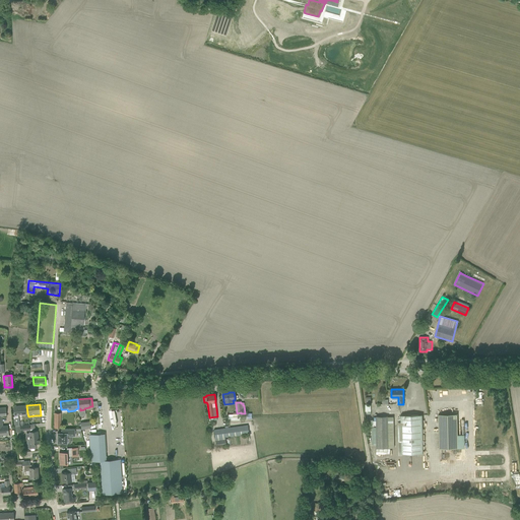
[(26,405),(13,406),(13,411),(13,415),(14,418),(13,418),(14,427),(19,426),(18,414),(26,413),(27,413),(26,405)]
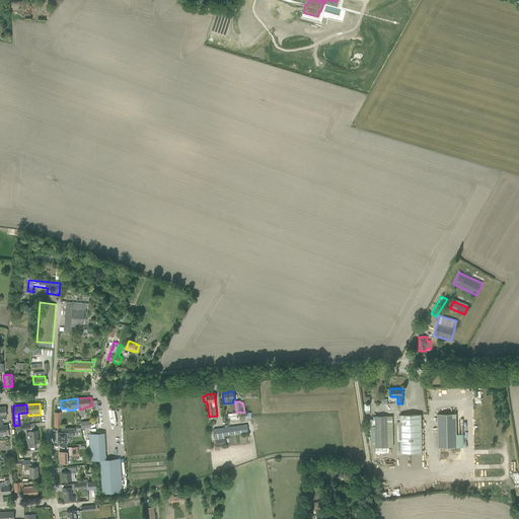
[(0,434),(8,434),(7,426),(3,426),(2,416),(6,415),(5,406),(0,406),(0,434)]
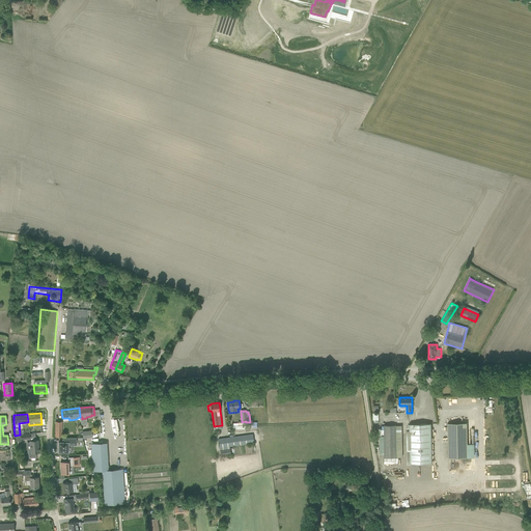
[(409,430),(406,431),(407,451),(410,451),(410,464),(432,463),(431,423),(409,424),(409,430)]
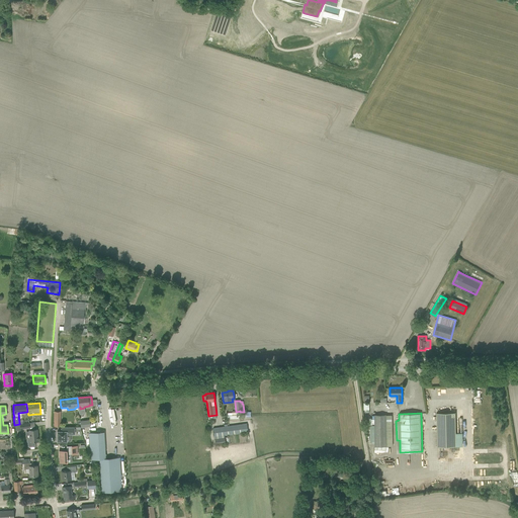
[(436,413),(437,447),(462,446),(462,433),(455,433),(455,413),(436,413)]
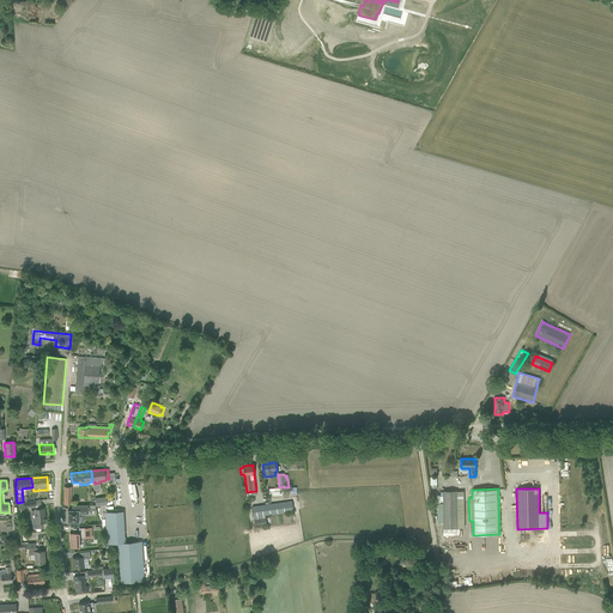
[(438,503),(439,525),(444,525),(444,528),(465,528),(463,491),(443,492),(443,503),(438,503)]
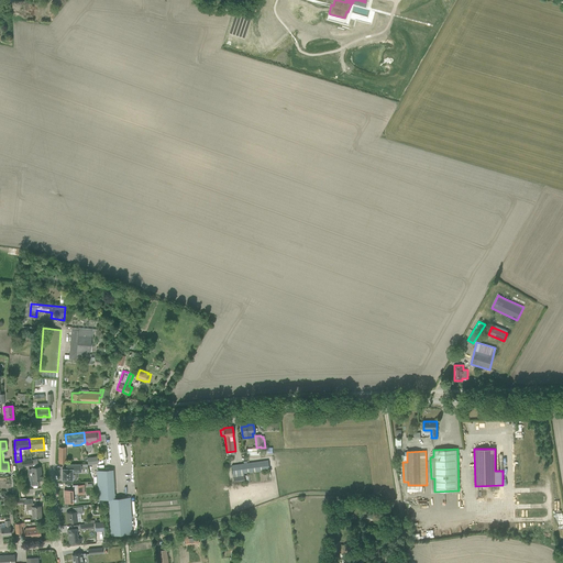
[(243,473),(269,470),(267,461),(246,464),(246,462),(243,462),(243,464),(231,465),(234,484),(244,483),(243,473)]
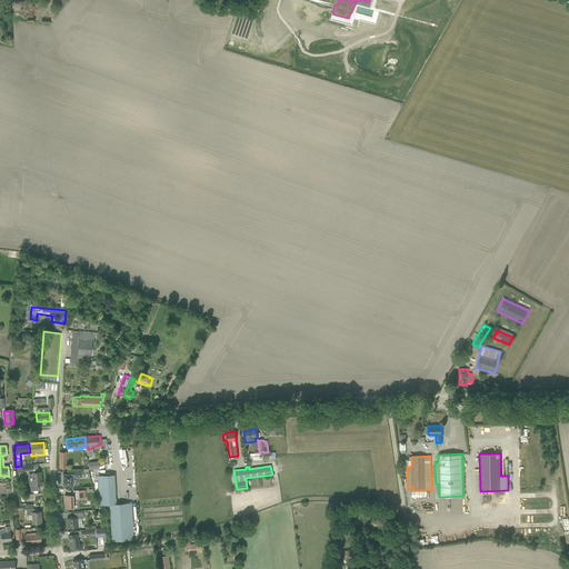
[(62,485),(73,485),(77,485),(77,477),(81,477),(81,469),(68,469),(67,473),(62,473),(62,485)]
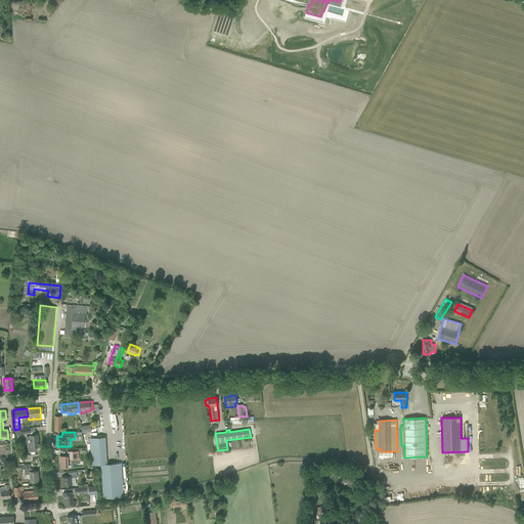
[(28,443),(29,451),(36,450),(36,446),(39,446),(38,434),(30,435),(30,443),(28,443)]
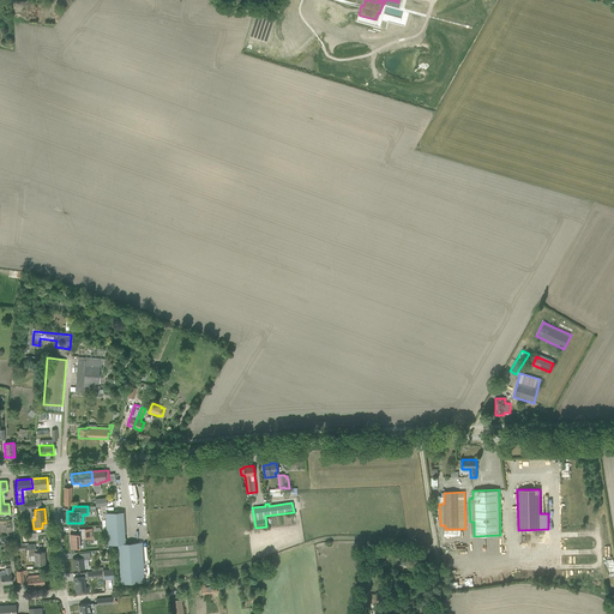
[(104,513),(107,546),(118,545),(120,584),(144,583),(142,543),(125,545),(124,512),(104,513)]
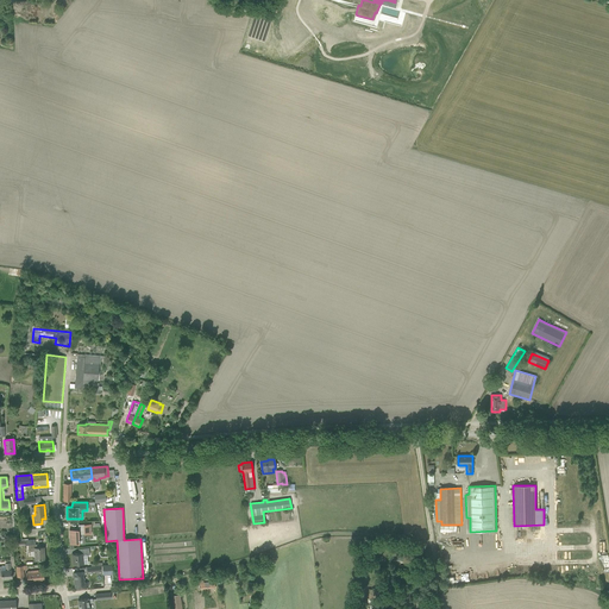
[(69,529),(69,544),(79,544),(79,540),(80,540),(80,538),(79,538),(79,534),(90,534),(90,525),(77,525),(79,529),(69,529)]
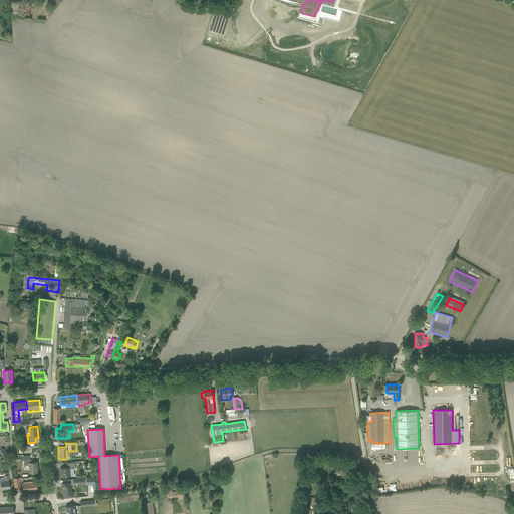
[(23,460),(23,465),(26,465),(26,469),(29,469),(29,472),(37,472),(37,466),(36,466),(36,464),(37,464),(37,462),(31,463),(31,460),(23,460)]
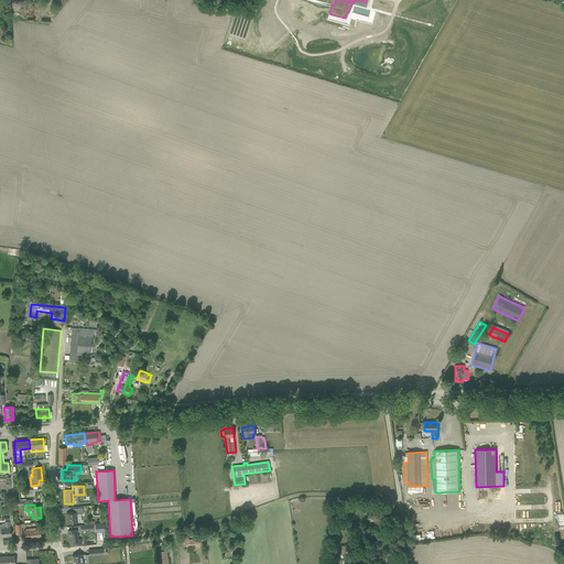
[(67,513),(67,516),(66,517),(67,523),(77,522),(77,514),(83,514),(82,508),(73,509),(73,512),(67,513)]
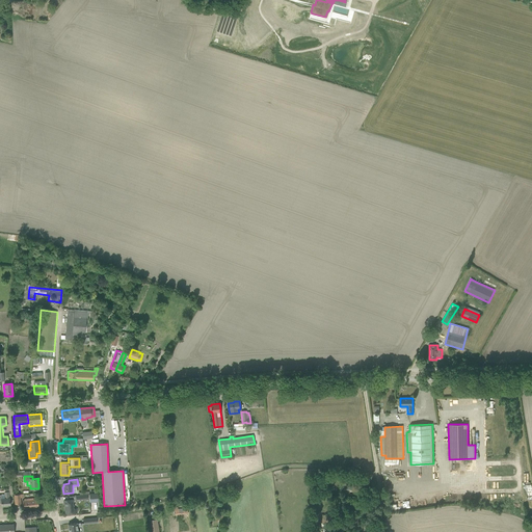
[(10,505),(9,500),(8,491),(4,493),(5,498),(1,499),(2,506),(10,505)]
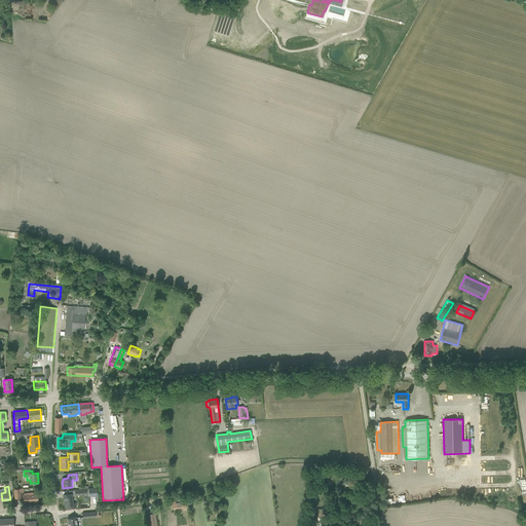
[(97,496),(97,488),(88,488),(88,492),(88,496),(97,496)]
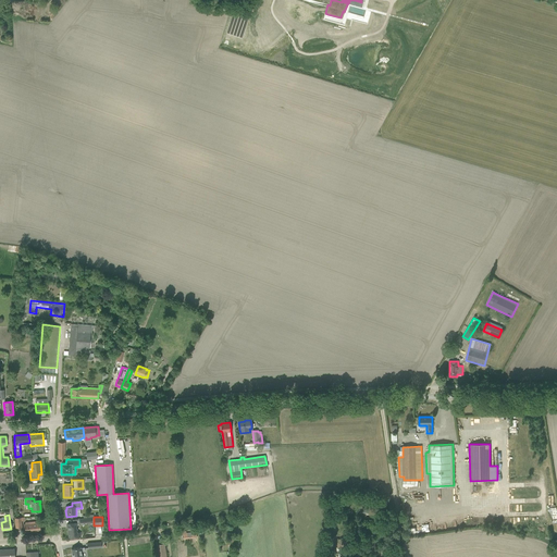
[(25,521),(24,518),(14,518),(15,528),(22,528),(21,521),(25,521)]
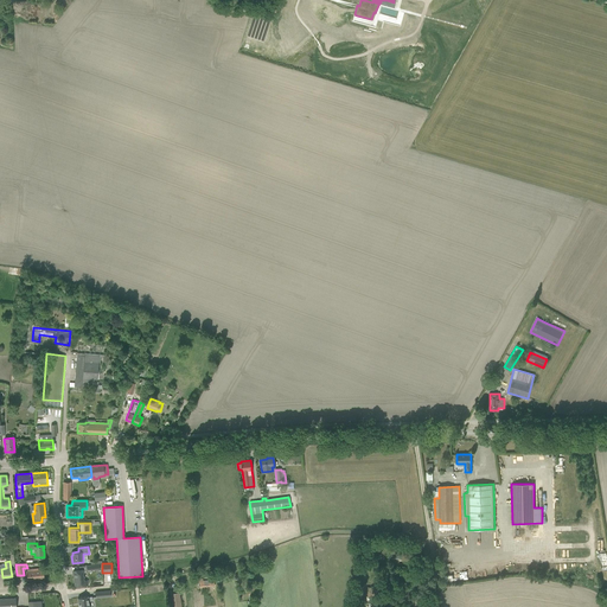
[(43,569),(38,570),(38,568),(27,569),(27,572),(25,572),(26,581),(44,579),(43,569)]
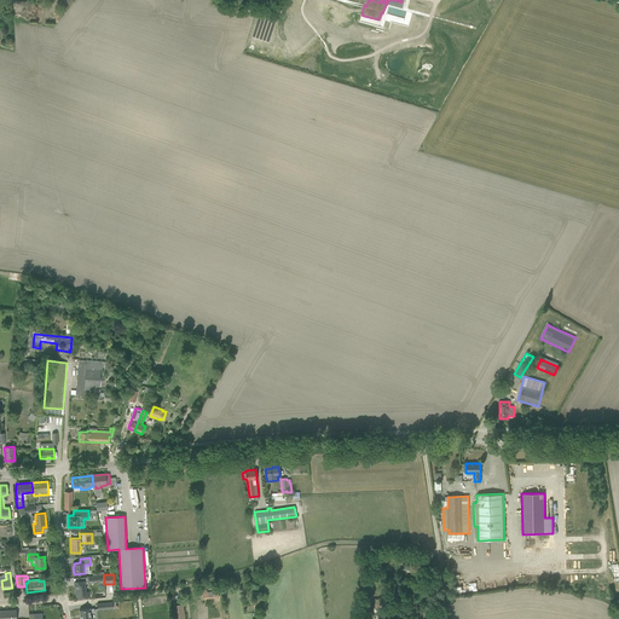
[(75,582),(76,597),(90,596),(90,591),(86,593),(85,582),(75,582)]
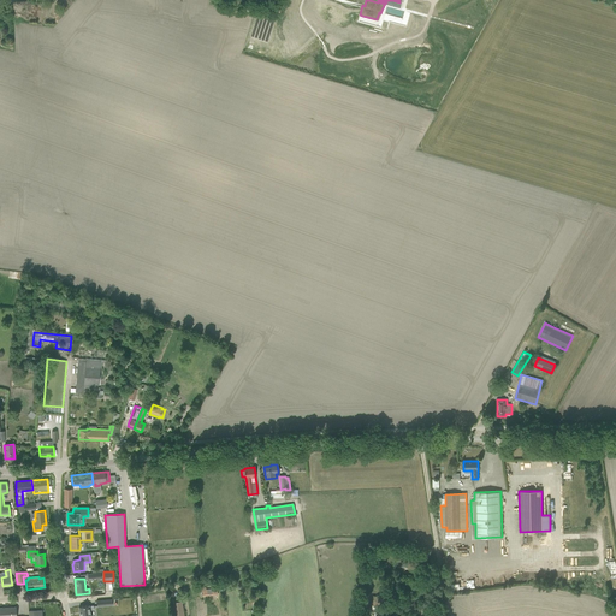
[(371,609),(378,611),(379,608),(384,609),(385,600),(383,598),(373,596),(371,605),(371,609)]
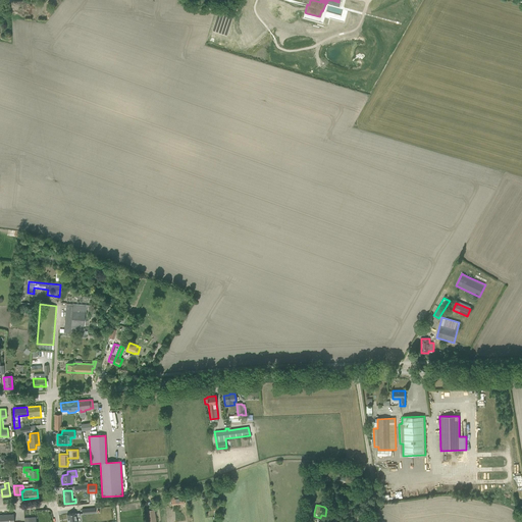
[(156,521),(154,510),(147,511),(148,521),(156,521)]
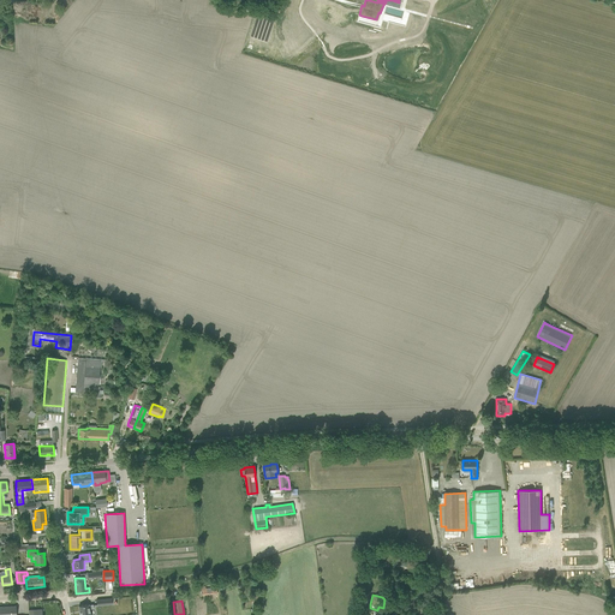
[(89,604),(78,605),(79,614),(90,614),(89,609),(94,608),(93,604),(89,605),(89,604)]
